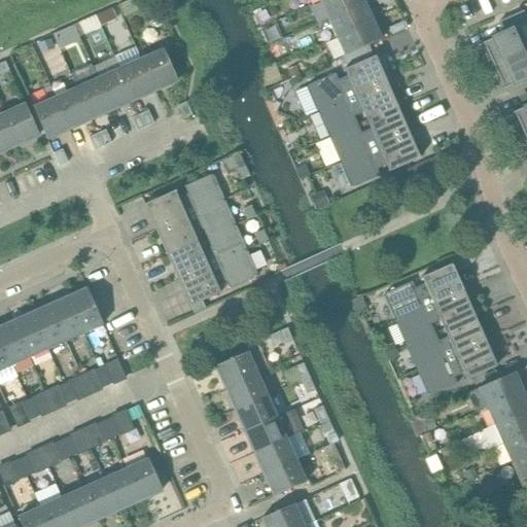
[(361,0),(318,0),(327,19),(362,3),(361,0)]
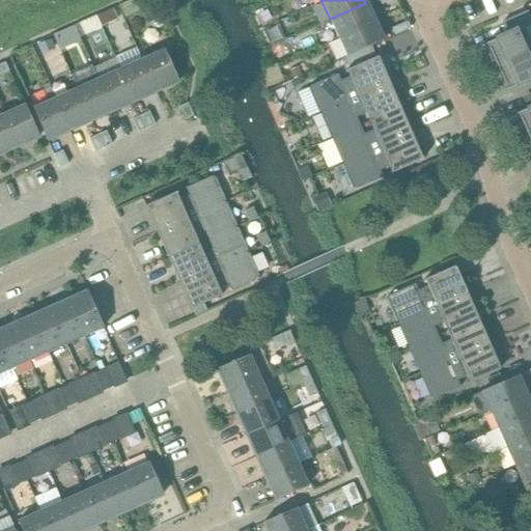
[(330,19),(338,37),(373,22),(365,3),(330,19)]
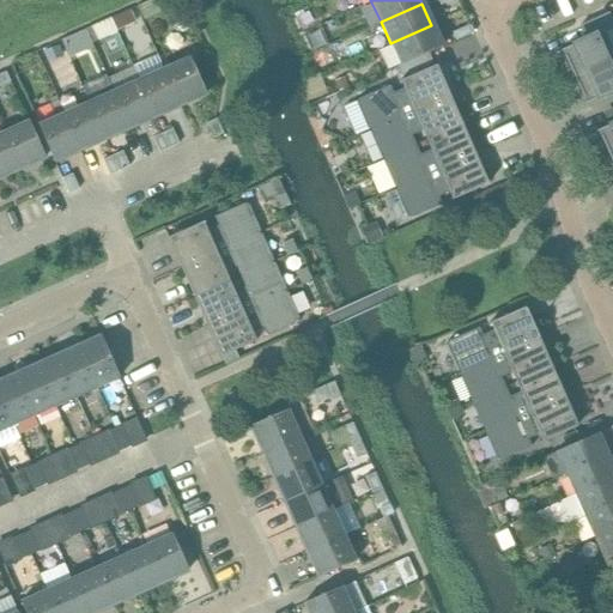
[(564,50),(566,55),(564,56),(574,77),(612,59),(612,50),(604,32),(612,28),(612,23),(608,12),(581,25),(587,38),(560,50),(560,52),(564,50)]
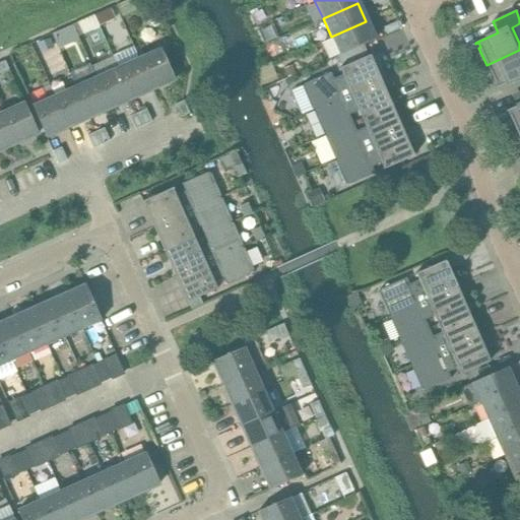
[(399,20),(384,27),(387,35),(402,27),(399,20)]
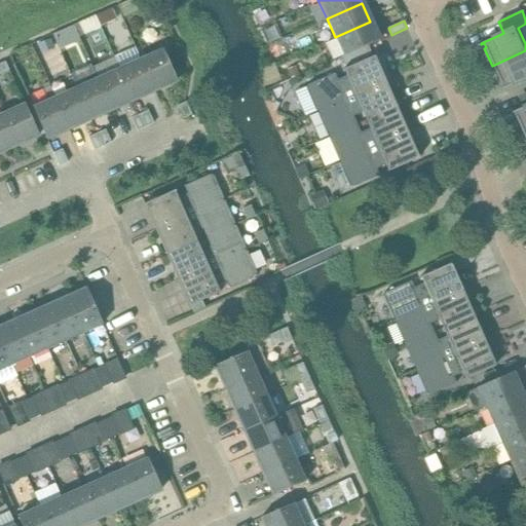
[(370,22),(335,37),(343,55),(366,45),(377,41),(377,42),(379,41),(370,22)]
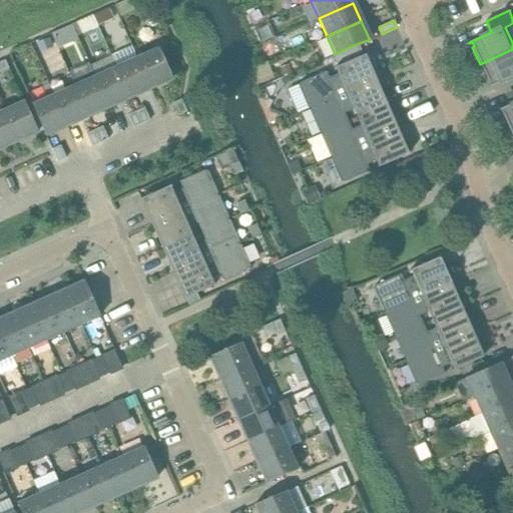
[(57,47),(77,38),(71,25),(51,33),(57,47)]
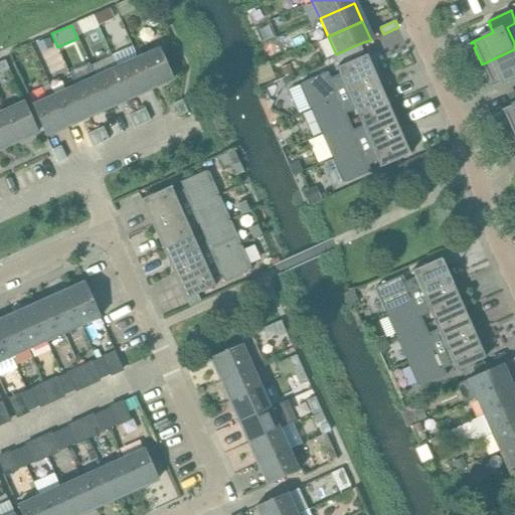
[(53,45),(49,36),(36,42),(39,51),(53,45)]
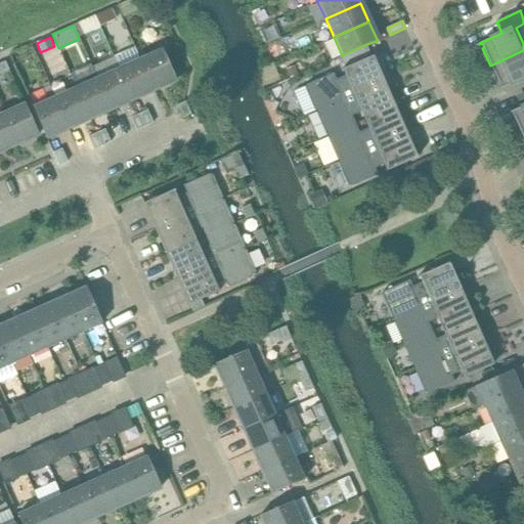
[(333,73),(306,85),(306,86),(307,86),(317,110),(316,111),(317,111),(381,82),(384,81),(374,57),(373,57),(372,56),(369,57),(364,45),(342,55),(339,56),(343,64),(348,62),(349,66),(342,69),(342,71),(343,70),(346,77),(335,81),(333,75),(334,74),(333,73)]
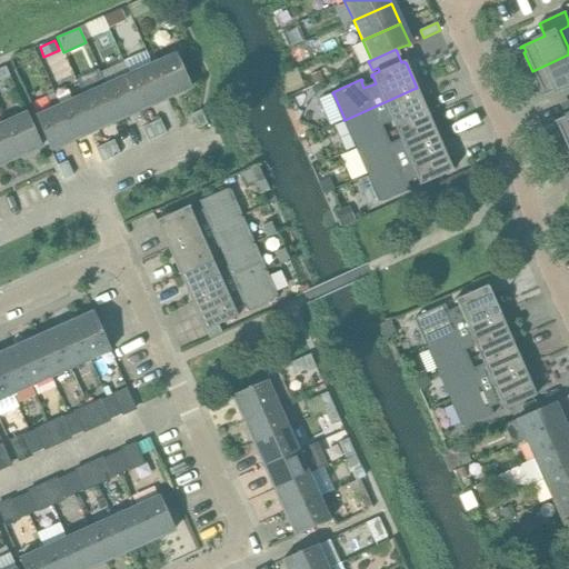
[(145,51),(122,61),(128,75),(142,108),(166,98),(151,65),(145,51)]
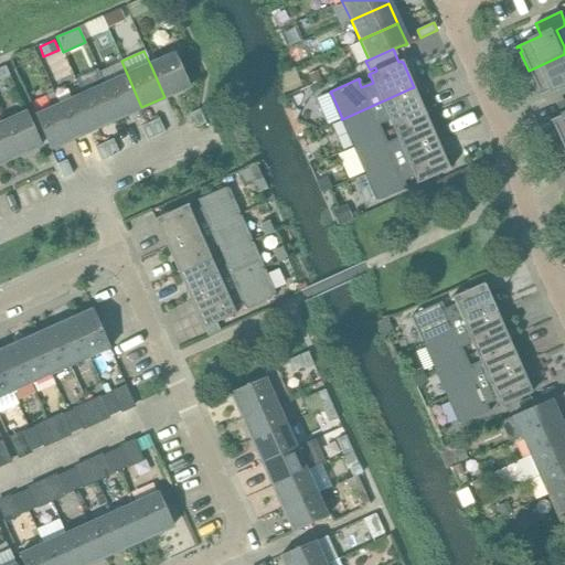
[(150,64),(164,97),(190,86),(189,84),(188,84),(174,53),(150,64)]
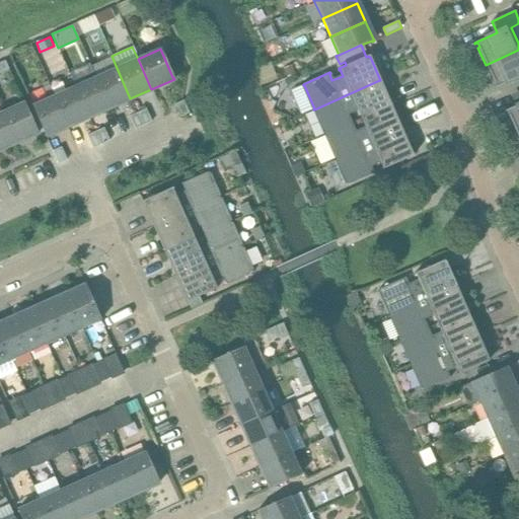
[(518,50),(486,65),(493,83),(496,82),(497,86),(494,87),(495,88),(510,81),(515,92),(518,90),(518,50)]
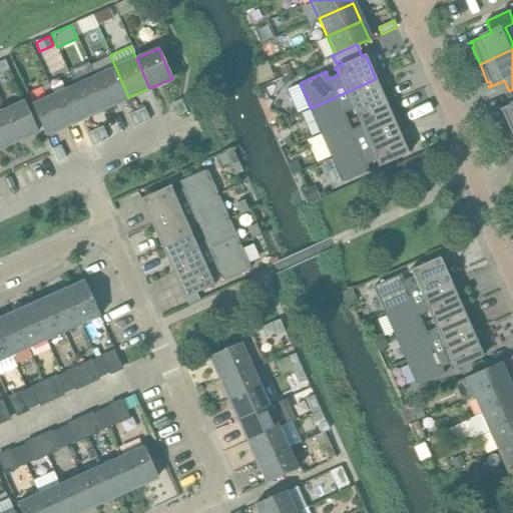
[(4,60),(0,61),(0,72),(8,68),(4,60)]
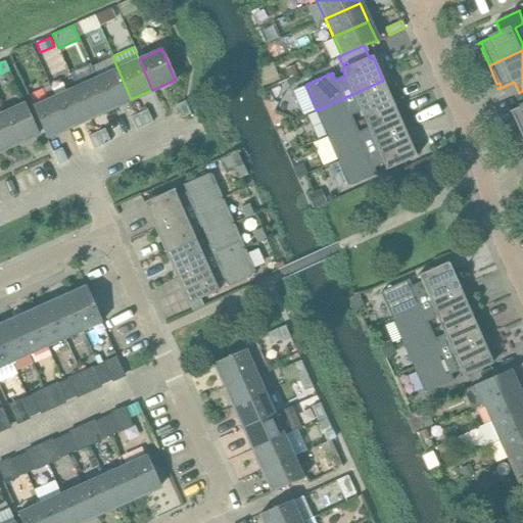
[(131,99),(117,68),(96,78),(110,108),(131,99)]
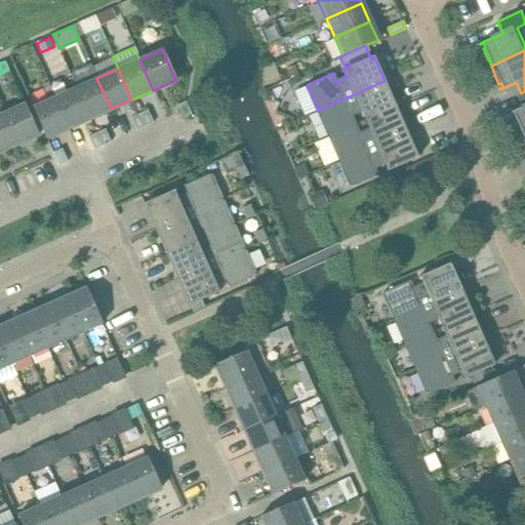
[(111,109),(96,78),(75,87),(89,119),(111,109)]
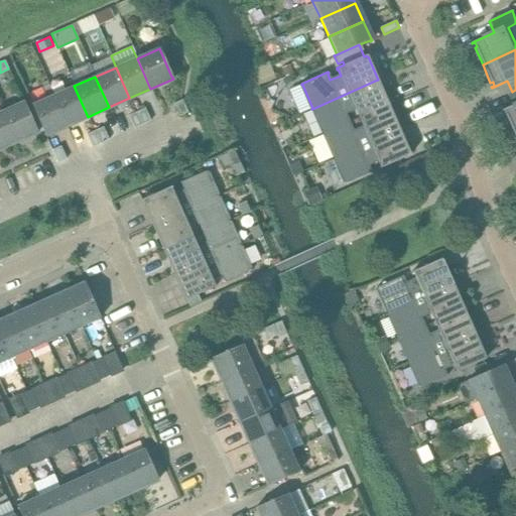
[(375,81),(312,109),(312,110),(313,109),(324,133),(323,133),(323,134),(350,122),(346,114),(355,110),(359,118),(387,105),(388,105),(378,80),(375,81)]
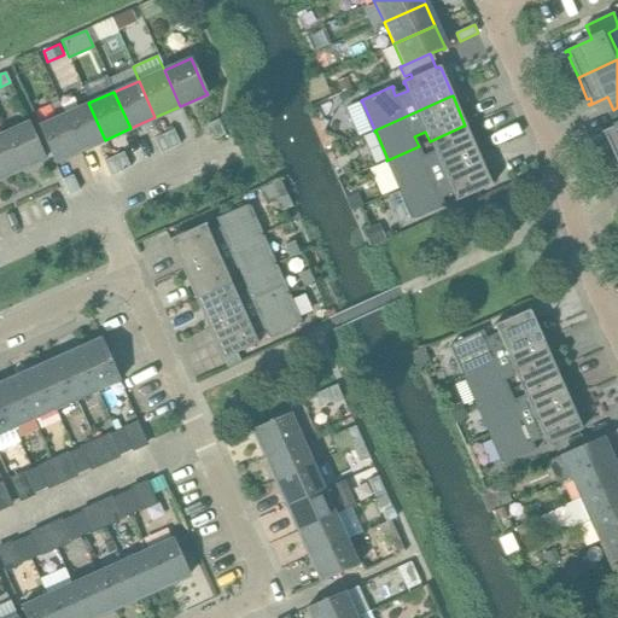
[(56,97),(48,100),(53,110),(60,108),(56,97)]
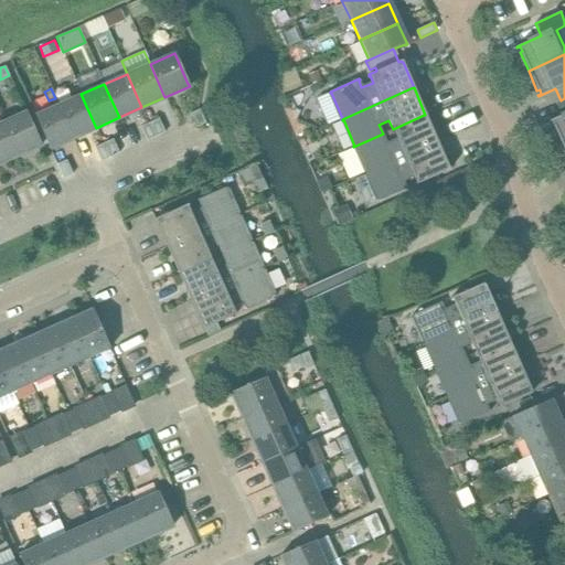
[(96,128),(81,94),(59,105),(73,138),(96,128)]
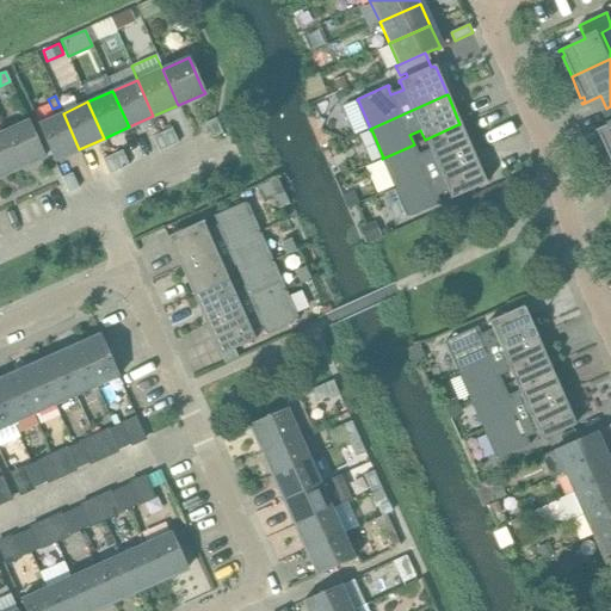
[(610,119),(610,122),(594,130),(594,131),(598,130),(600,135),(598,136),(608,156),(610,154),(610,106),(606,109),(610,119)]
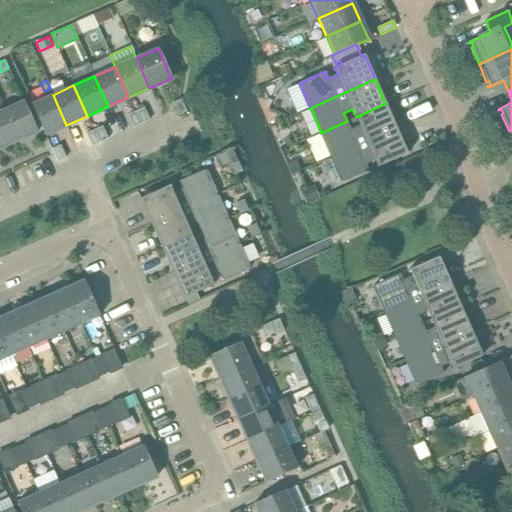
[(66,125),(53,95),(31,104),(44,133),(43,133),(44,135),(66,125)]
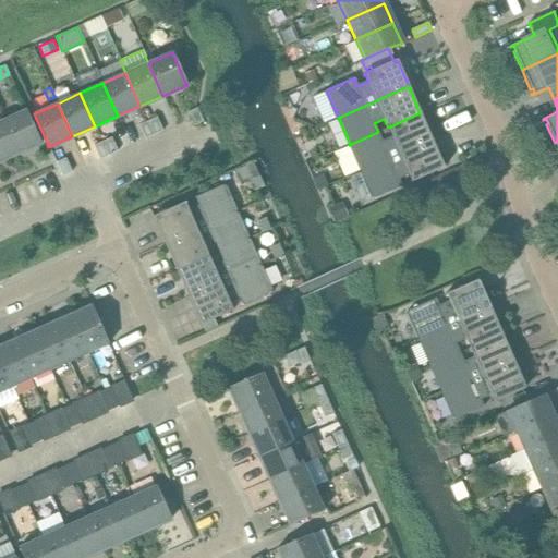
[(196,108),(187,112),(194,126),(203,122),(196,108)]
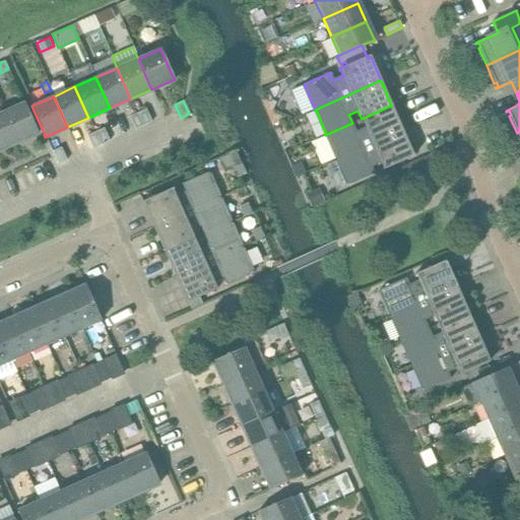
[(37,131),(23,103),(2,112),(15,143),(39,133),(38,131),(37,131)]
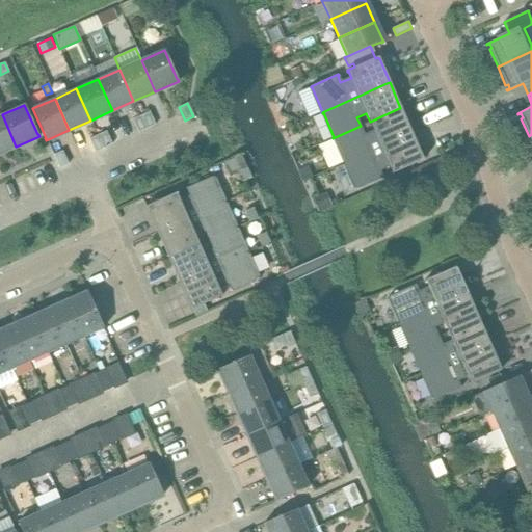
[(361,126),(333,138),(334,138),(345,162),(344,162),(344,163),(411,133),(400,108),(399,108),(370,122),(373,131),(364,134),(361,126)]
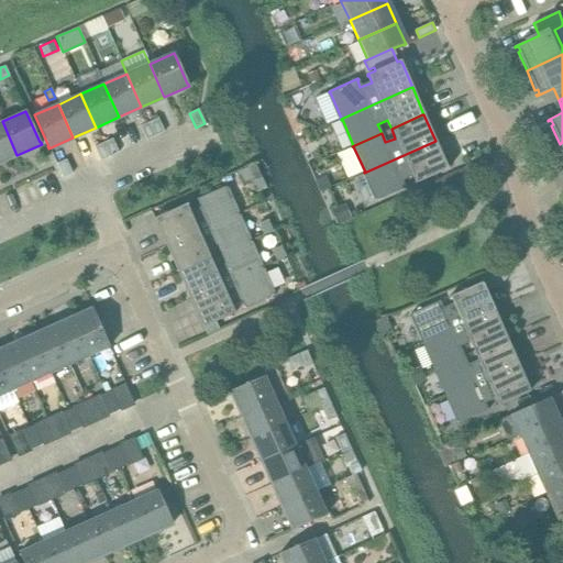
[(158,119),(148,122),(155,136),(164,132),(158,119)]
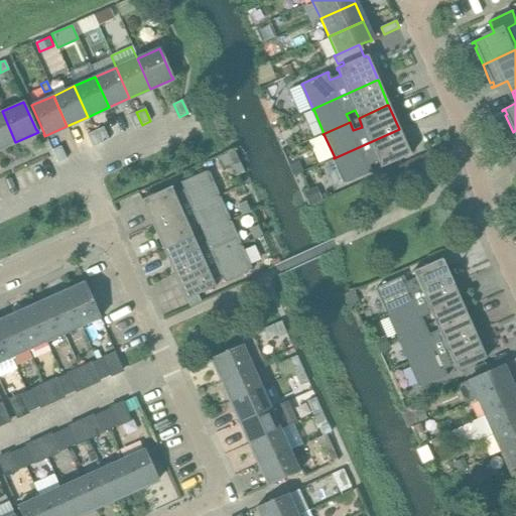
[(0,148),(15,142),(2,111),(0,112),(0,148)]
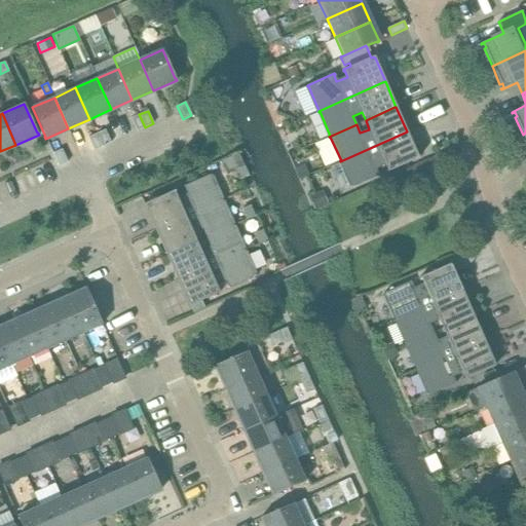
[(139,114),(130,118),(136,130),(145,127),(139,114)]
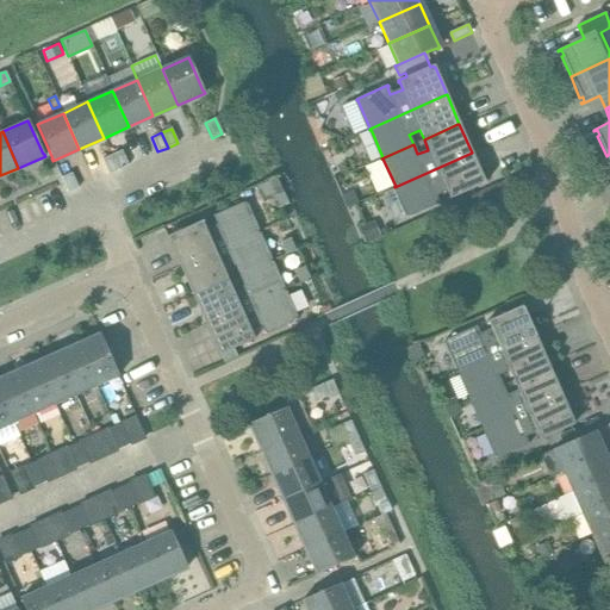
[(122,150),(111,155),(118,170),(129,166),(122,150)]
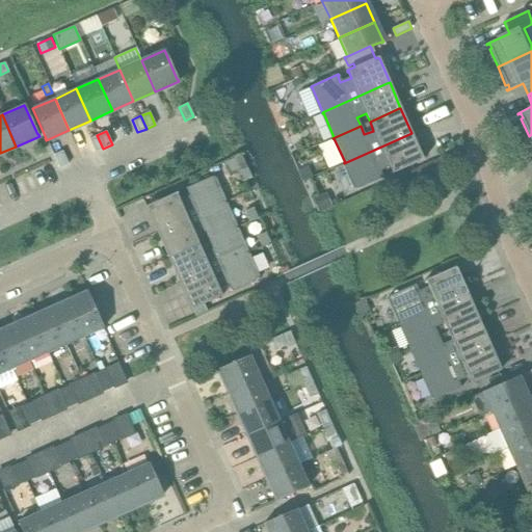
[(423,159),(411,133),(344,163),(344,164),(345,163),(355,188),(354,188),(355,189),(383,178),(382,177),(381,177),(378,170),(390,165),(393,171),(391,173),(392,174),(423,160),(422,159),(423,159)]
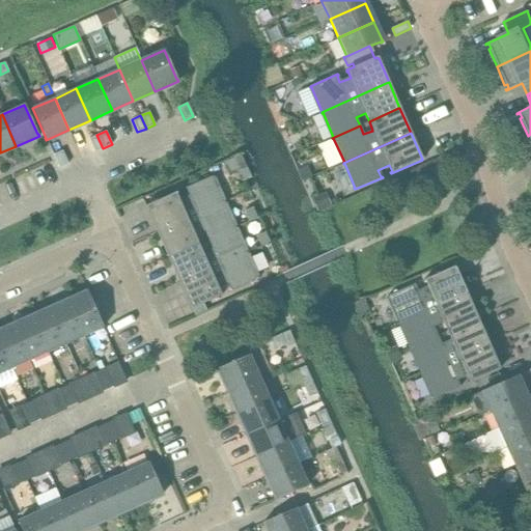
[(103,148),(96,135),(88,139),(94,151),(103,148)]
